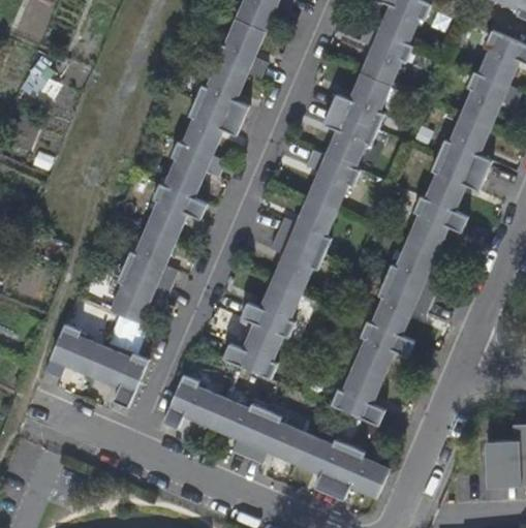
[(243,0),(235,21),(264,34),(272,14),(268,12),(272,5),(288,12),(294,0),(243,0)]
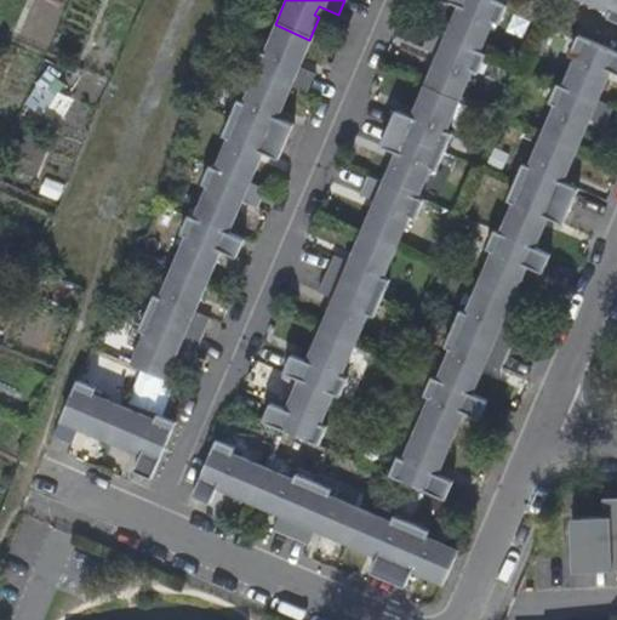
[(452,16),(446,29),(481,44),(491,22),(497,24),(504,6),(489,0),(440,0),(460,7),(456,17),(452,16)]
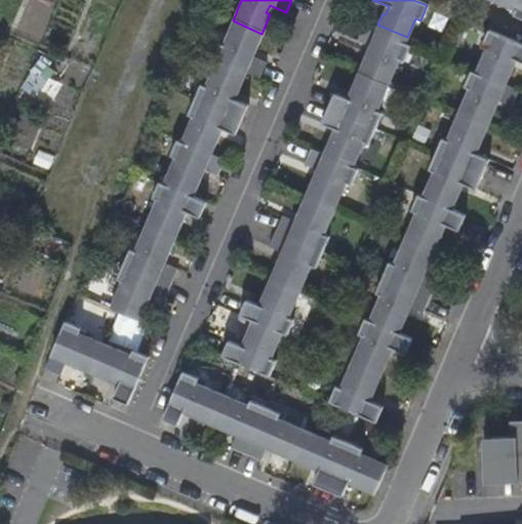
[(508,15),(521,21),(521,0),(487,0),(510,9),(508,15)]
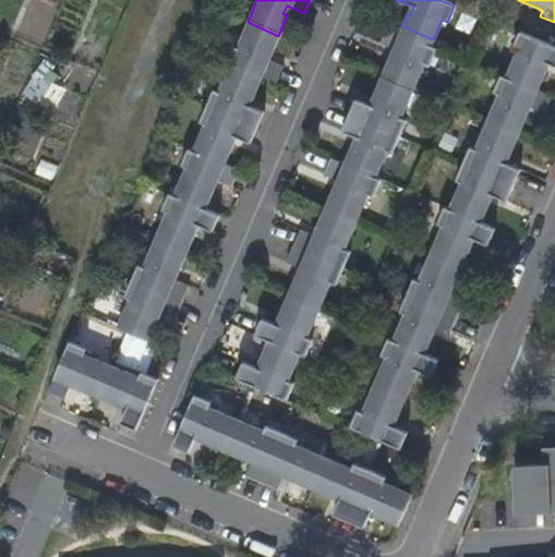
[(248,22),(245,26),(277,39),(278,36),(248,22)]
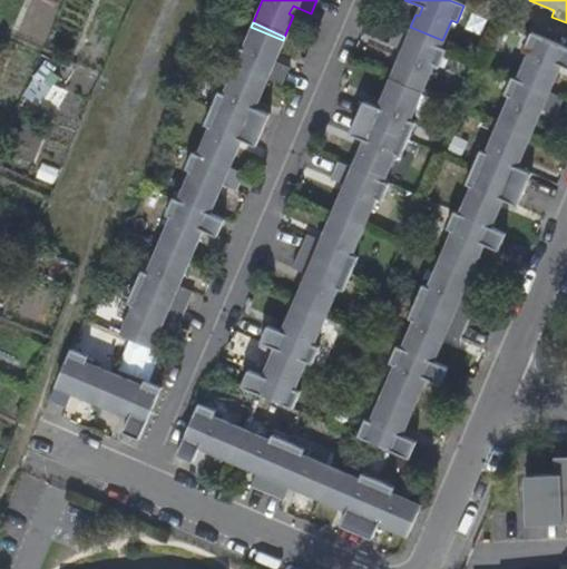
[(283,40),(251,27),(241,50),(235,48),(227,66),(233,68),(265,81),(280,88),(286,71),(267,64),(272,56),(275,57),(283,40)]
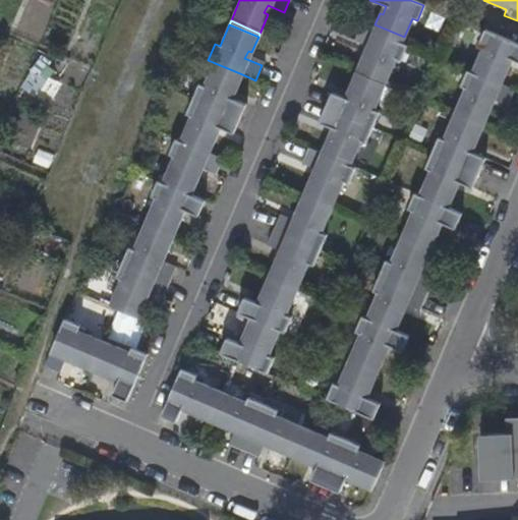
[(404,37),(375,24),(371,32),(402,44),(404,37)]
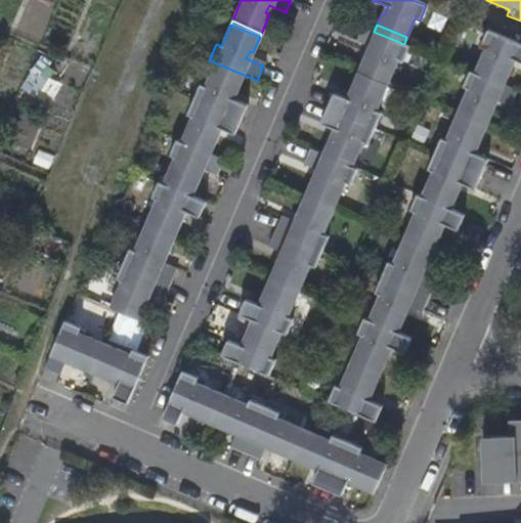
[(404,44),(374,32),(361,27),(355,42),(372,49),(368,56),(364,54),(357,73),(387,85),(397,59),(402,61),(409,46),(404,44)]
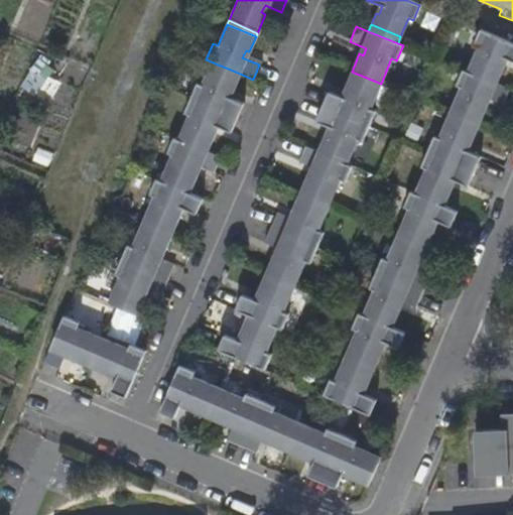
[(477,47),(469,67),(499,79),(504,66),(501,65),(504,56),(512,60),(512,43),(479,29),(473,45),(477,47)]
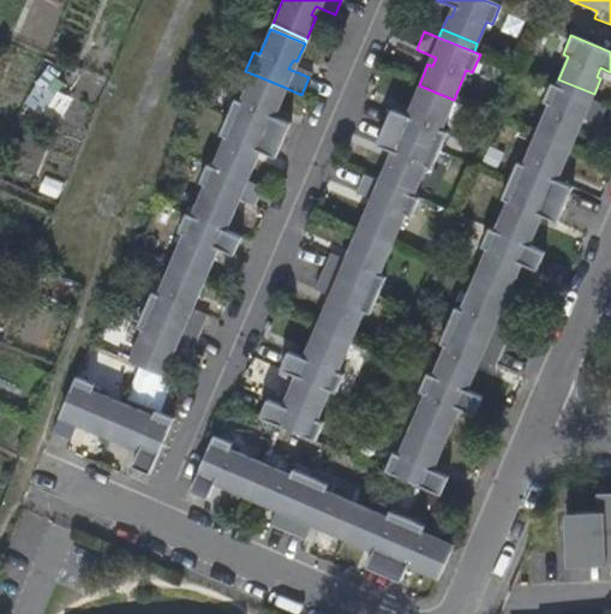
[(41,71),(28,99),(63,117),(76,89),(41,71)]
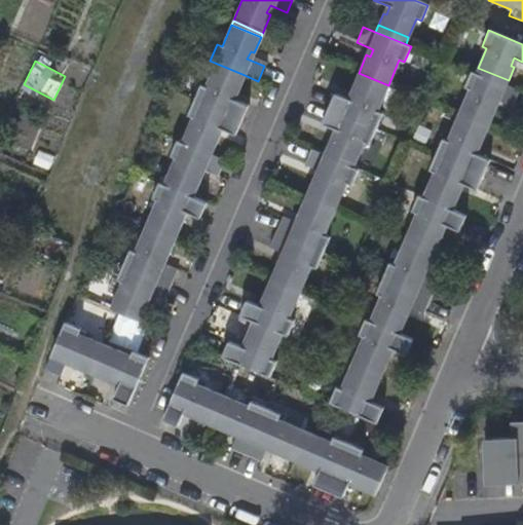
[(215,63),(209,78),(237,91),(245,75),(215,63)]
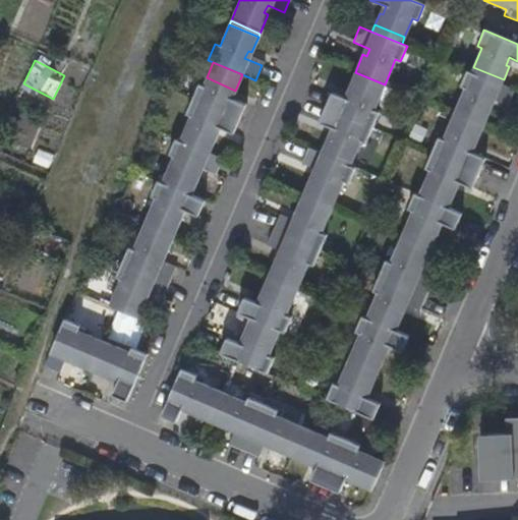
[(504,79),(473,67),(471,72),(501,85),(504,79)]
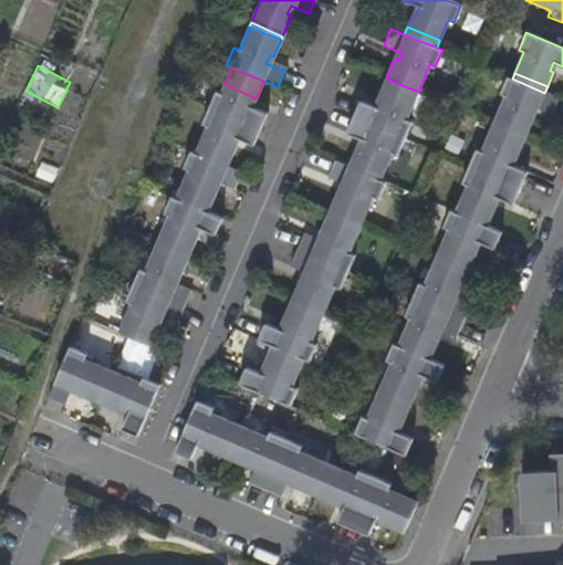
[(544,93),(512,79),(507,77),(500,93),(506,96),(493,124),(525,137),(534,117),(530,115),(533,107),(552,115),(559,98),(544,93)]
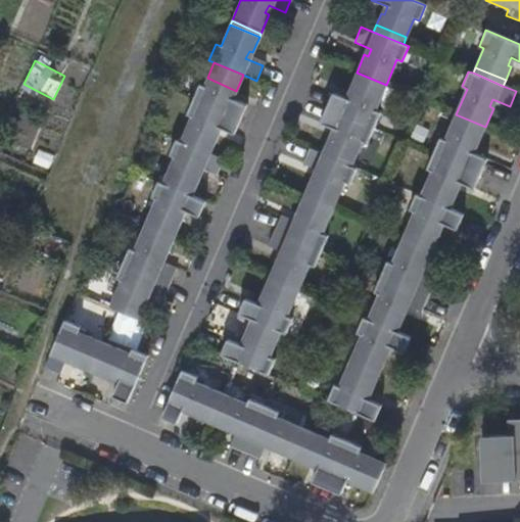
[(357,73),(355,78),(383,91),(386,85),(357,73)]
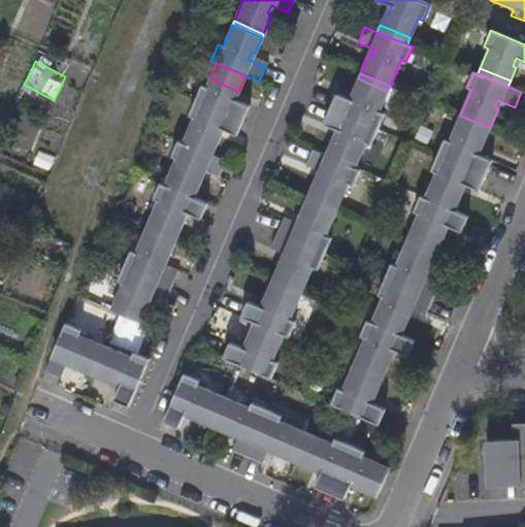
[(238,92),(209,78),(205,89),(199,87),(193,101),(241,122),(248,106),(231,98),(234,92),(238,93),(238,92)]
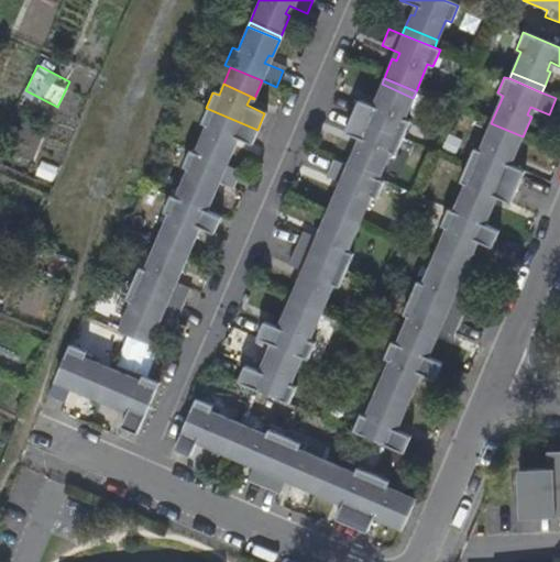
[(413,98),(382,84),(374,100),(379,101),(376,110),(358,102),(351,119),(401,141),(408,122),(404,120),(413,98)]
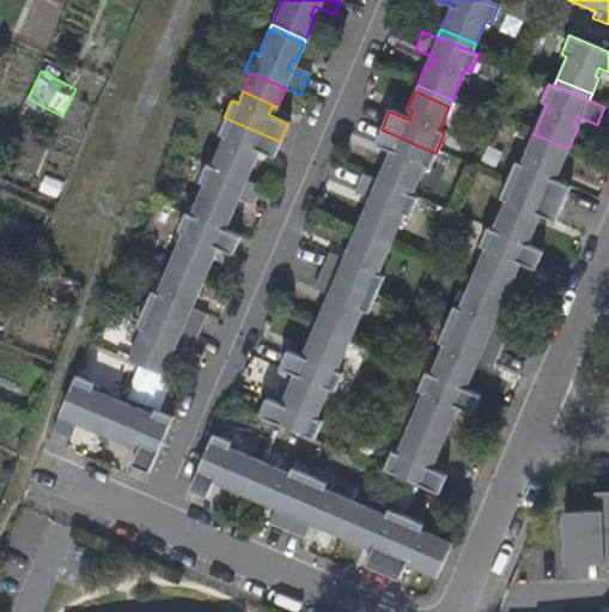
[(223,138),(215,155),(250,169),(254,161),(249,158),(253,150),(273,158),(280,141),(224,117),(217,135),(223,138)]
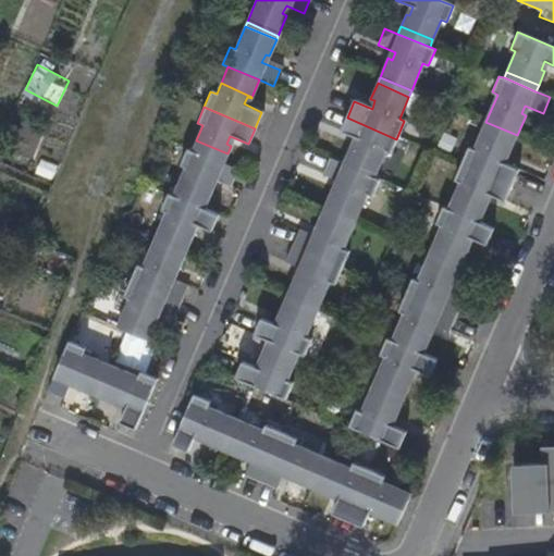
[(358,141),(357,143),(384,153),(390,157),(396,139),(347,118),(341,134),(358,141)]
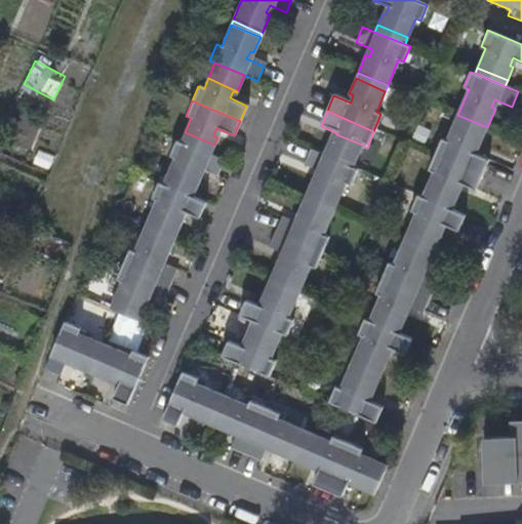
[(457,115),(455,121),(485,134),(487,127),(457,115)]
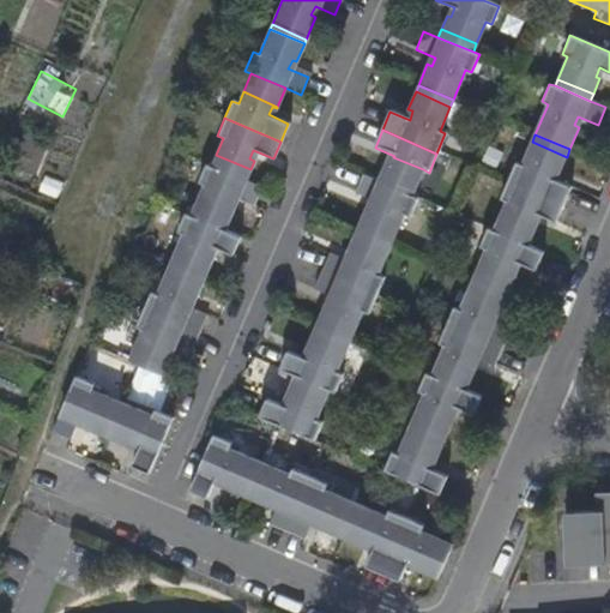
[(567,157),(532,142),(523,164),(517,162),(509,180),(566,204),(573,186),(553,178),(556,169),(561,170),(567,157)]
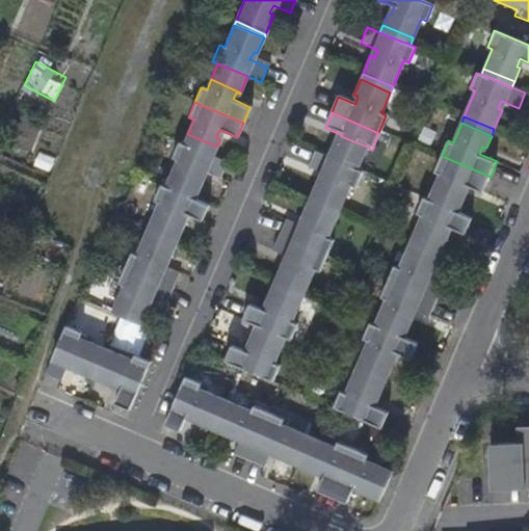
[(217,147),(187,134),(183,144),(212,158),(217,147)]
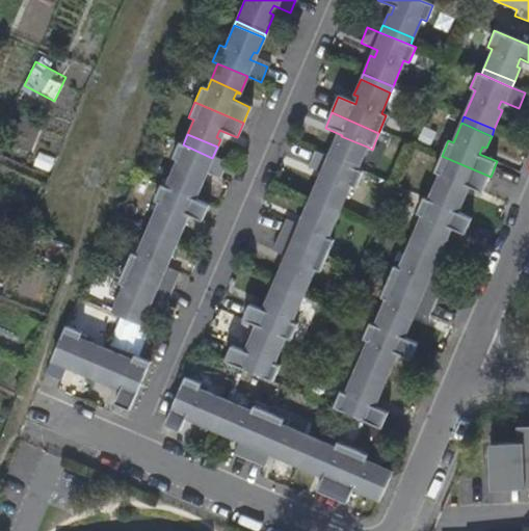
[(367,147),(341,136),(339,141),(335,140),(327,159),(356,171),(367,147)]
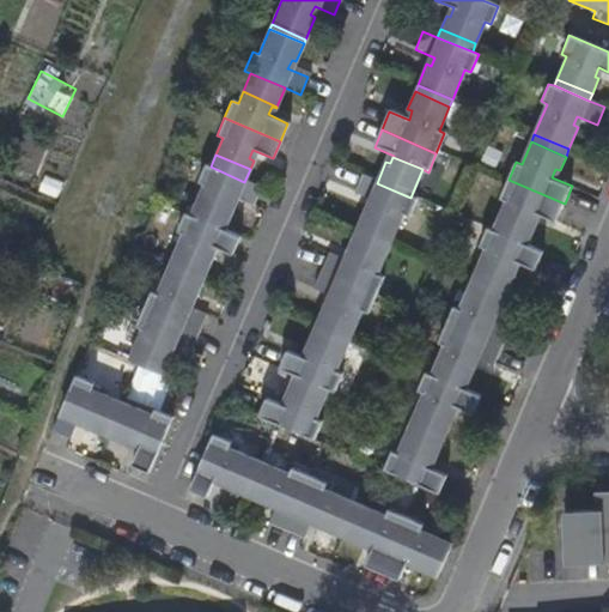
[(202,185),(194,205),(229,220),(233,207),(229,205),(232,198),(253,206),(260,188),(244,182),(211,167),(203,164),(196,181),(202,185)]
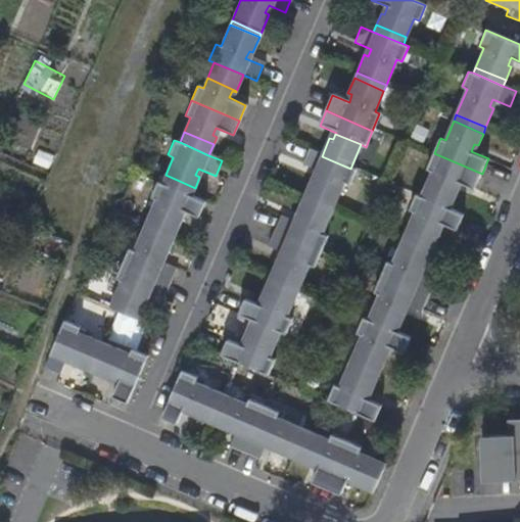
[(312,178),(309,186),(338,198),(344,184),(349,186),(356,171),(350,169),(322,156),(309,151),(302,165),(319,173),(316,180),(312,178)]
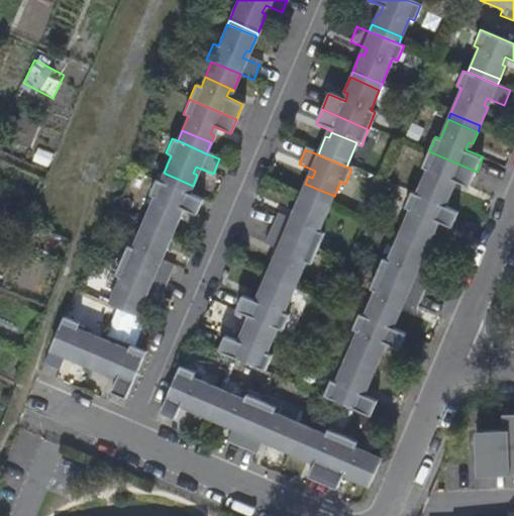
[(477,172),(429,151),(423,167),(428,169),(426,174),(451,185),(453,180),(470,187),(477,172)]
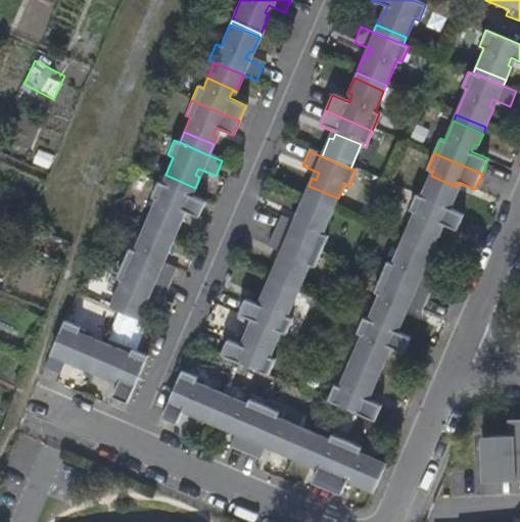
[(195,188),(166,175),(161,183),(192,195),(195,188)]
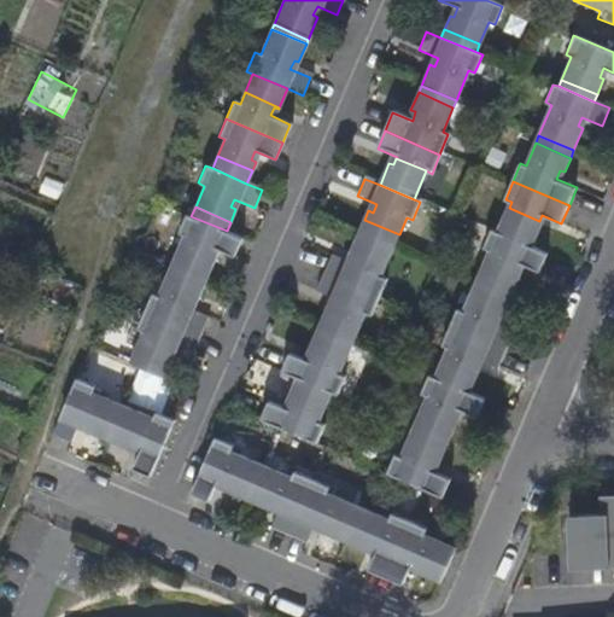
[(509,208),(498,232),(533,246),(543,226),(538,223),(539,221),(509,208)]
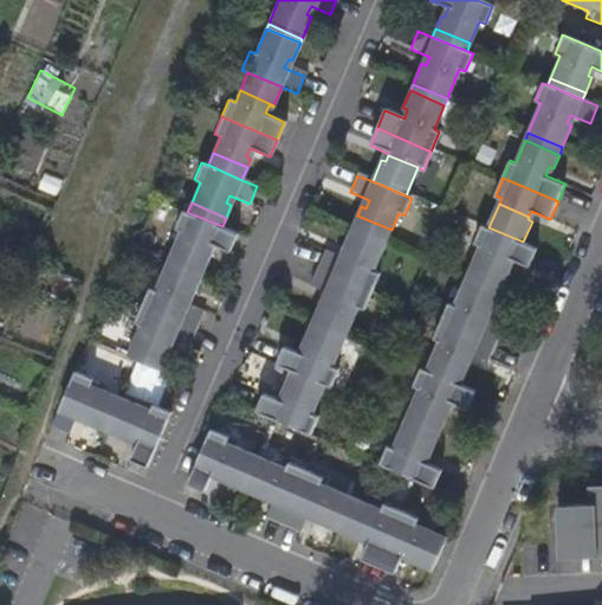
[(180,229),(168,256),(202,271),(211,251),(207,250),(211,242),(230,250),(237,232),(222,226),(187,212),(182,210),(174,226),(180,229)]
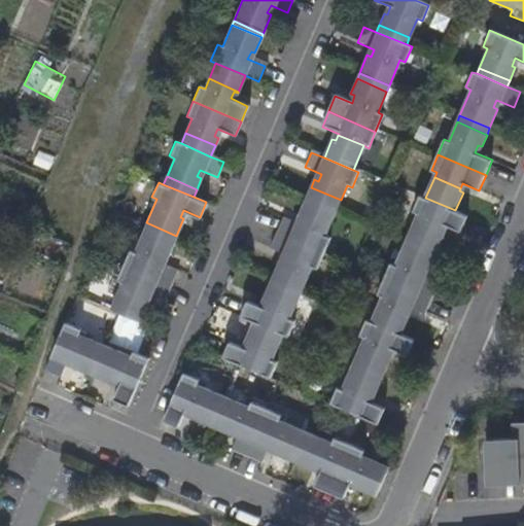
[(311,187),(307,199),(336,211),(341,200),(311,187)]
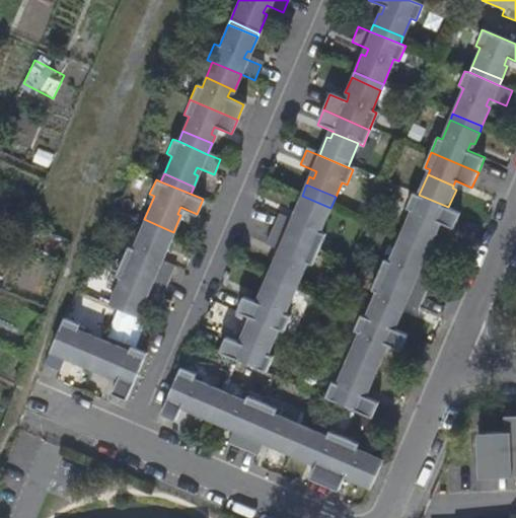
[(406,228),(435,240),(439,229),(436,228),(439,220),(455,227),(461,213),(448,207),(419,195),(415,193),(408,208),(413,210),(406,228)]
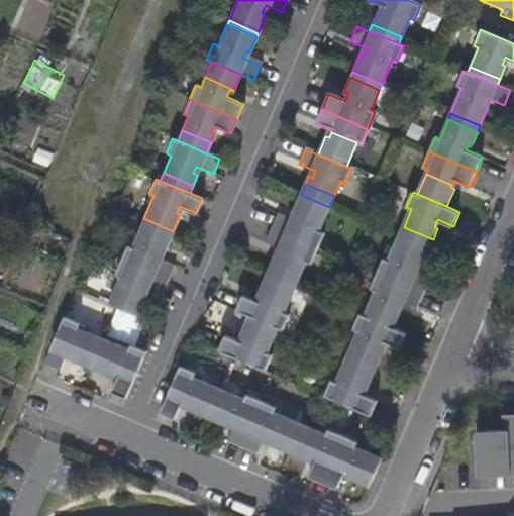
[(277,216),(274,222),(320,242),(323,235),(318,233),(329,207),(301,195),(292,214),(296,216),(293,223),(277,216)]
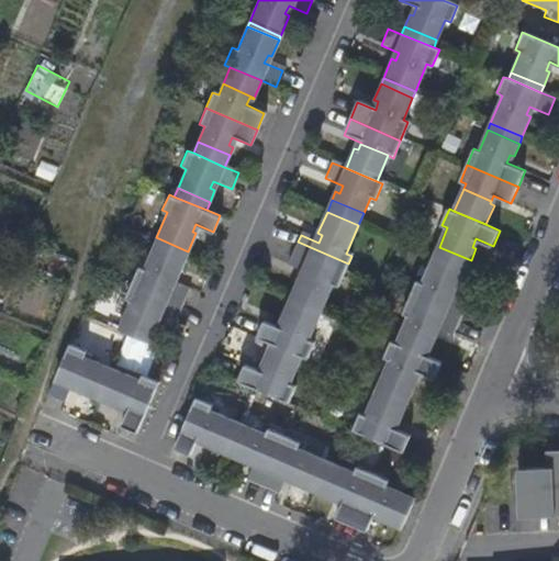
[(188,251),(156,237),(154,239),(187,254),(188,251)]
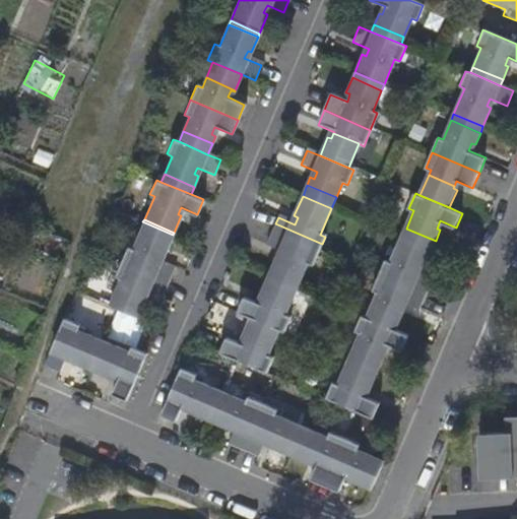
[(173,235),(142,221),(131,247),(126,245),(119,259),(169,281),(175,266),(158,259),(162,252),(165,253),(173,235)]
